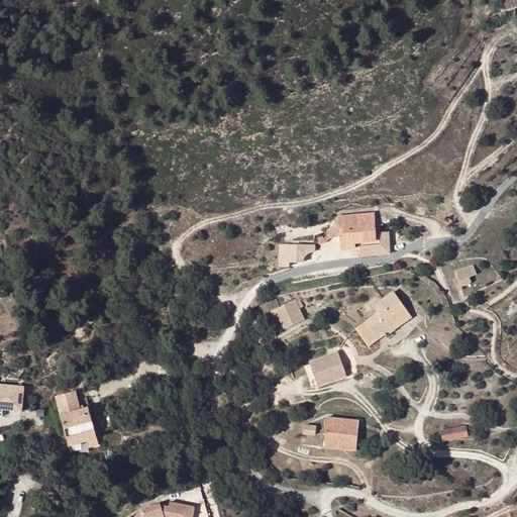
[(500,11),(515,6),(516,5),(516,0),(498,0),(498,1),(498,4),(498,6),(499,9),(500,11)]
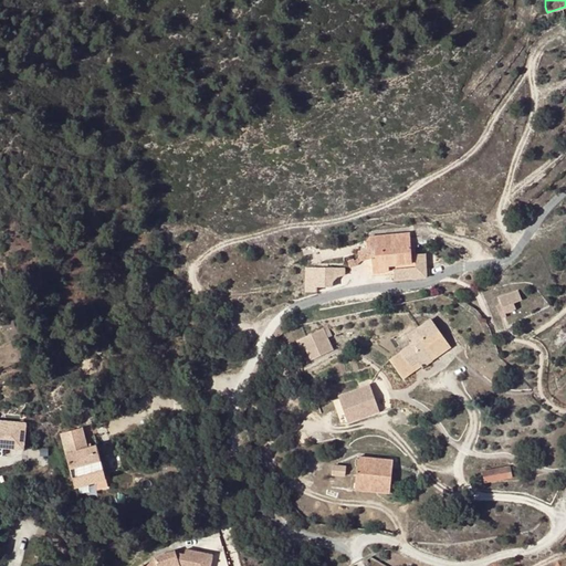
[(427,278),(425,254),(416,255),(411,255),(410,248),(409,233),(369,237),(366,241),(367,248),(371,248),(371,251),(375,251),(375,259),(373,259),(373,268),(374,272),(389,271),(388,265),(395,265),(395,270),(395,281),(427,278)]
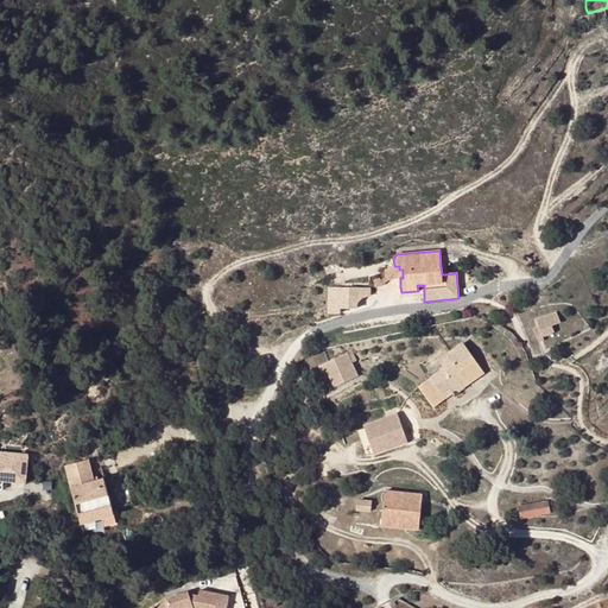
[(399,270),(399,266),(394,266),(385,270),(387,289),(400,287),(400,278),(403,278),(403,270),(399,270)]
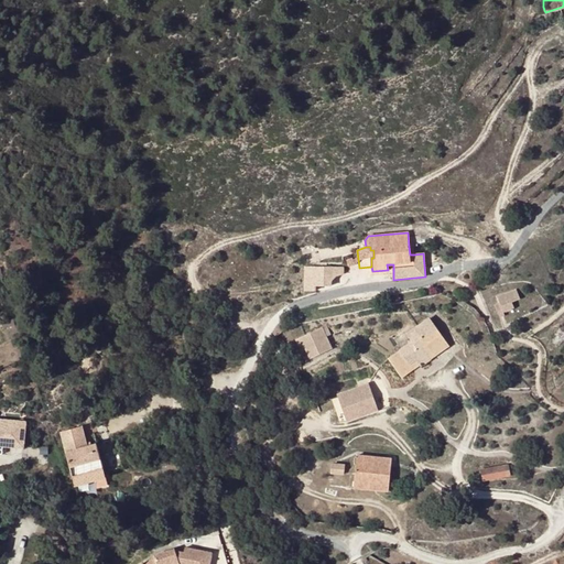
[(532,269),(533,262),(522,260),(521,266),(532,269)]
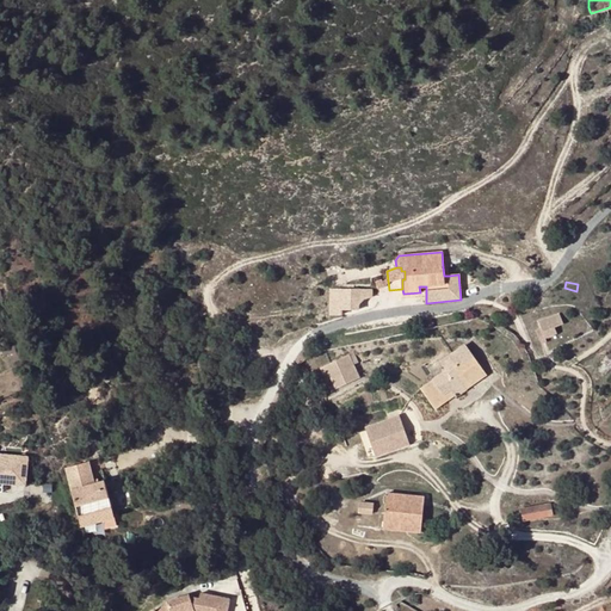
[(351,289),(350,302),(359,304),(359,303),(362,301),(364,298),(366,297),(369,297),(371,296),(372,289),(351,289)]
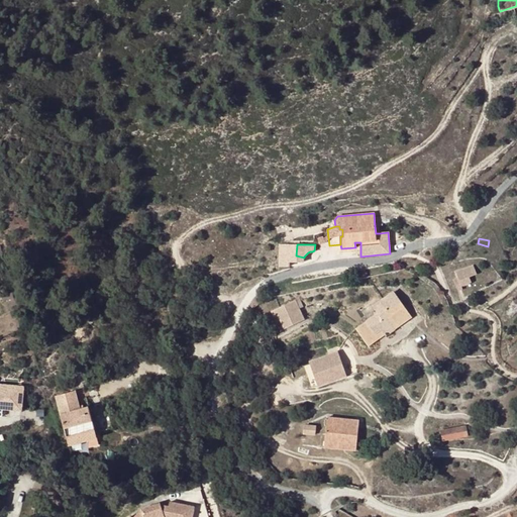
[(469,275),(459,279),(461,286),(472,282),(469,275)]
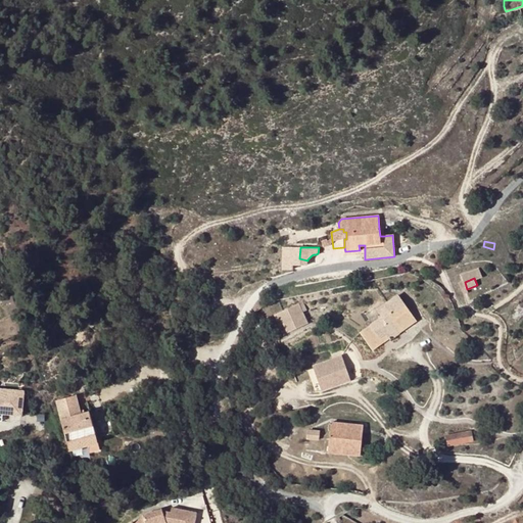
[(469,291),(467,289),(465,282),(460,284),(464,294),(469,291)]
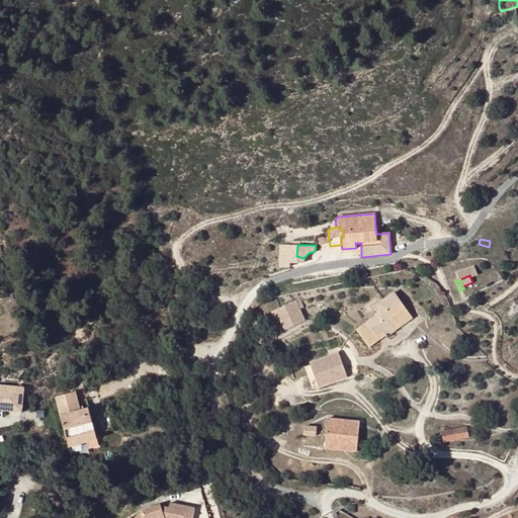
[(403,288),(396,292),(405,307),(412,301),(403,288)]
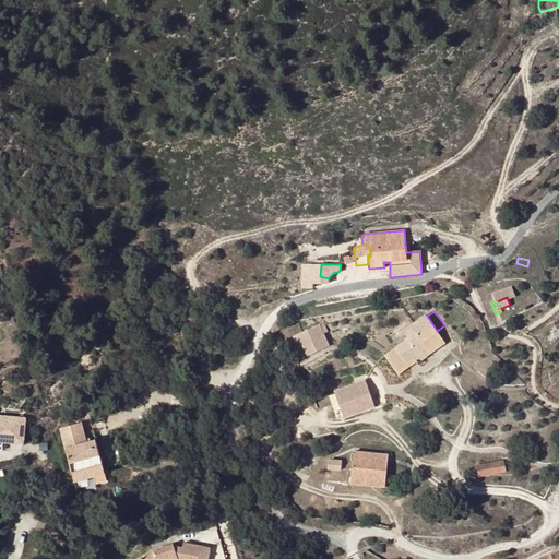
[(417,345),(437,331),(427,316),(404,332),(408,340),(396,347),(397,349),(391,353),(400,365),(405,360),(412,356),(415,360),(416,364),(426,356),(417,345)]
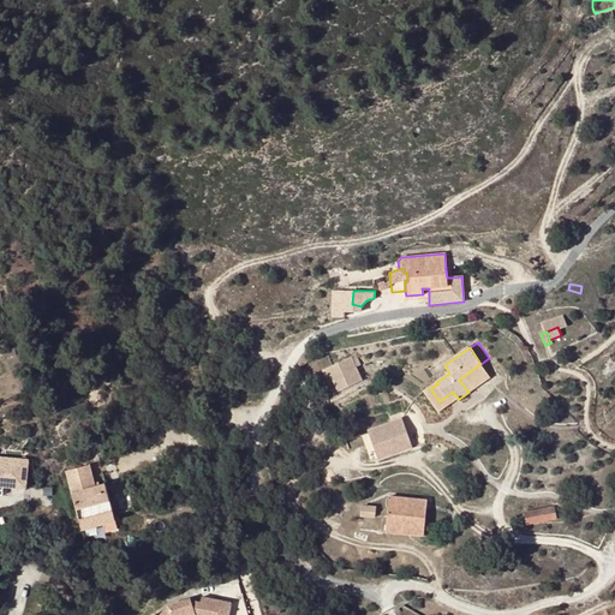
[(364,382),(351,358),(326,369),(339,394),(364,382)]
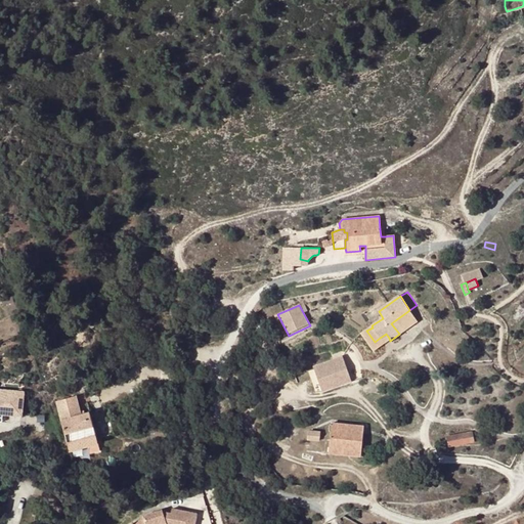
[(369,345),(375,342),(366,331),(361,335),(369,345)]
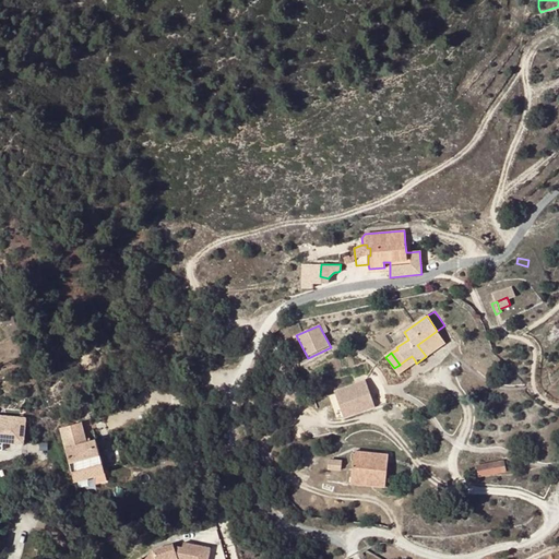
[(366,381),(335,391),(344,417),(376,407),(366,381)]
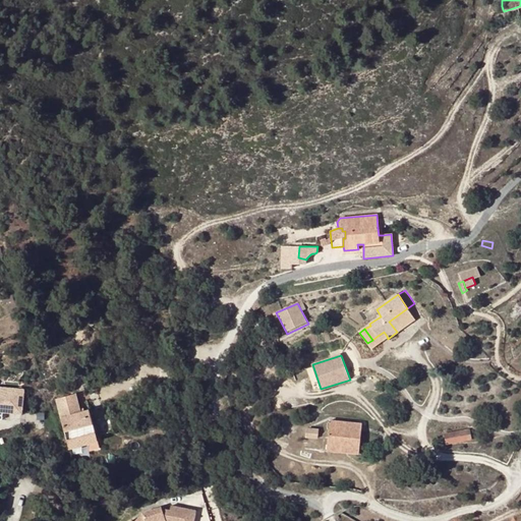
[(367,375),(367,364),(359,364),(359,375),(367,375)]
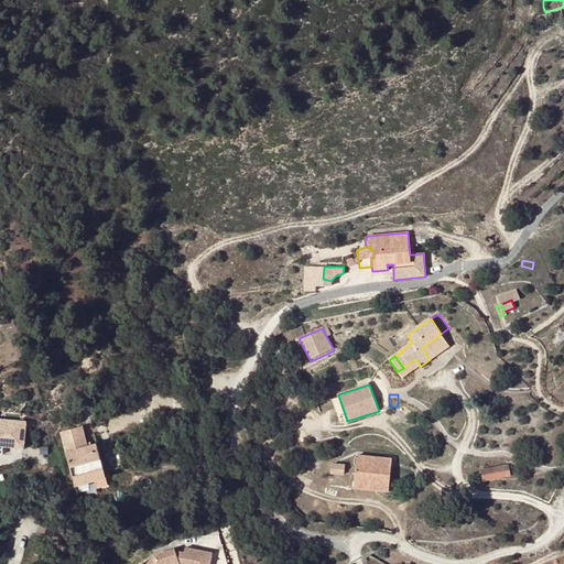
[(25,422),(0,420),(0,445),(3,446),(23,447),(25,422)]
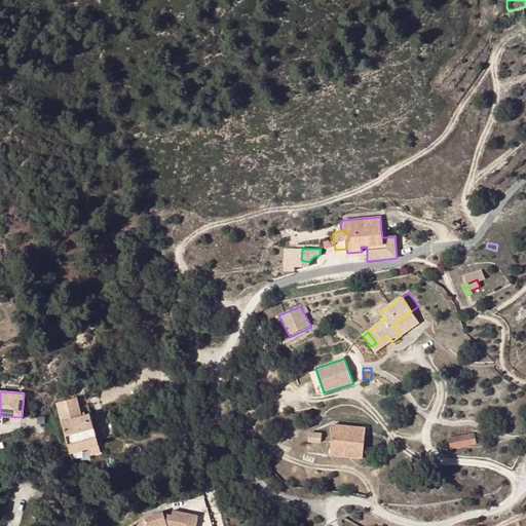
[(82,416),(77,398),(58,403),(71,452),(88,447),(89,454),(101,451),(90,414),(82,416)]
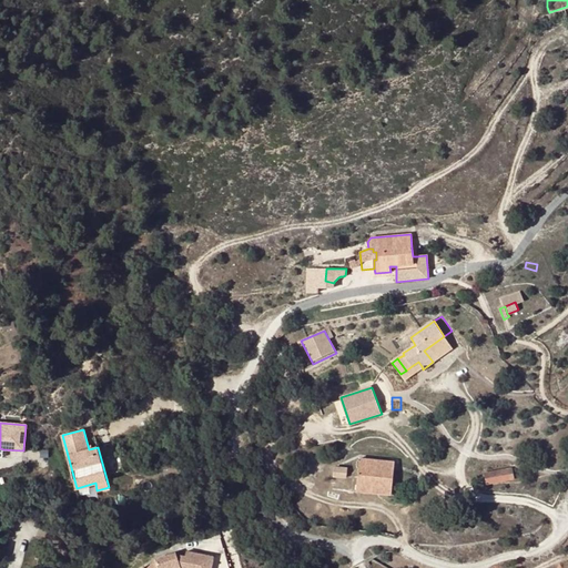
[(125,469),(121,449),(104,454),(110,474),(125,469)]
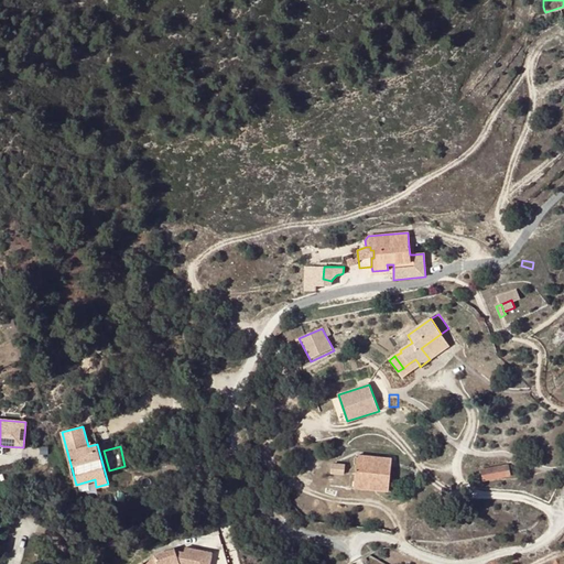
[(388,490),(391,459),(357,455),(355,487),(388,490)]
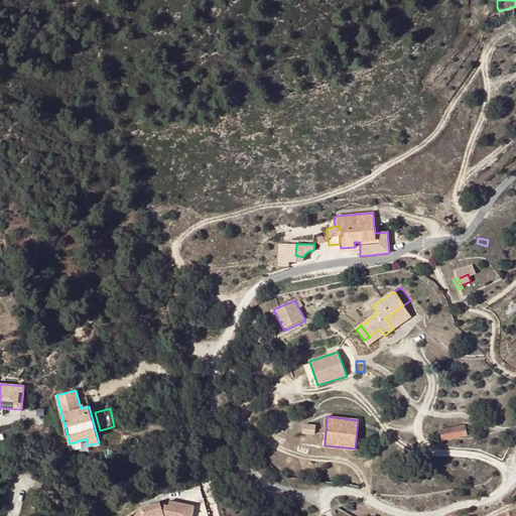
[(314,433),(315,425),(304,424),(303,432),(314,433)]
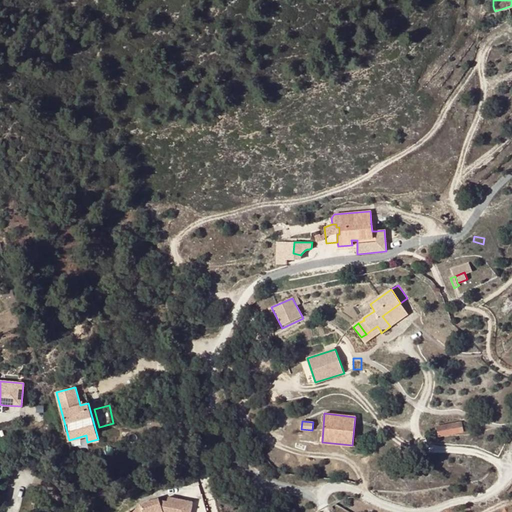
[(439,426),(440,436),(462,432),(461,422),(439,426)]
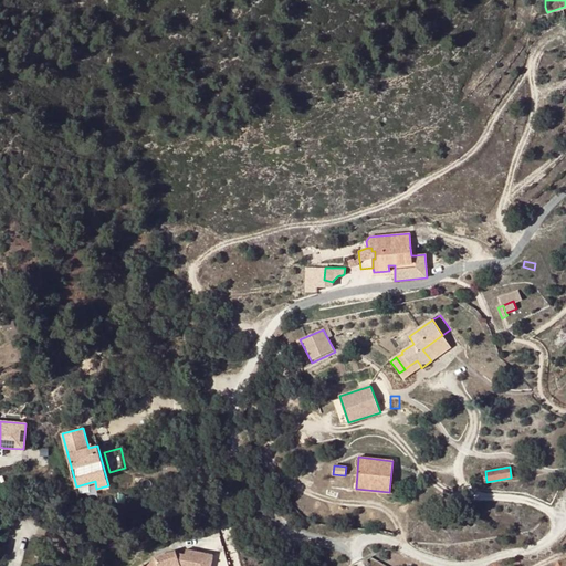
[(144,565),(142,565),(210,565),(212,555),(186,549),(185,555),(177,553),(176,551),(155,557),(147,565),(144,565)]
